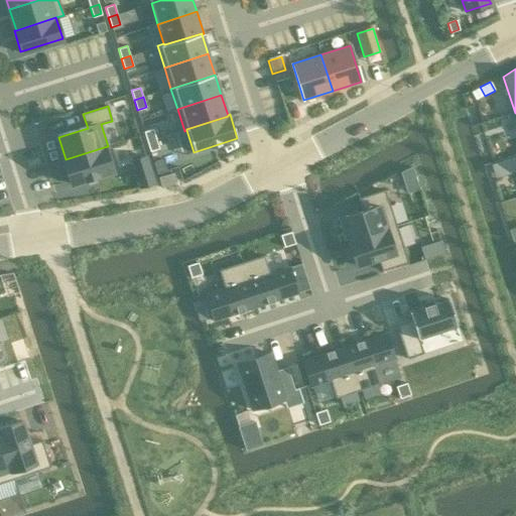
[(153,129),(144,132),(147,141),(156,139),(153,129)]
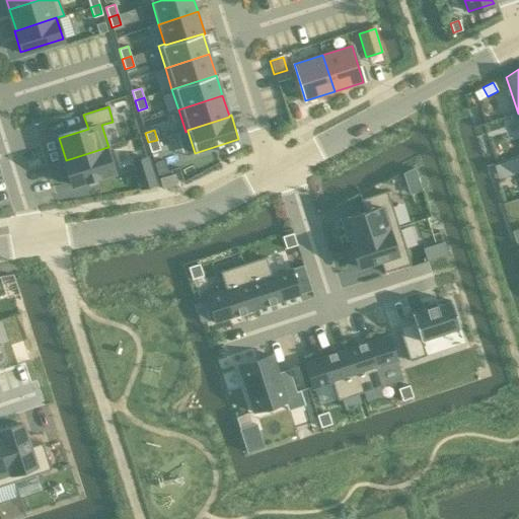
[(157,140),(148,142),(151,152),(160,149),(157,140)]
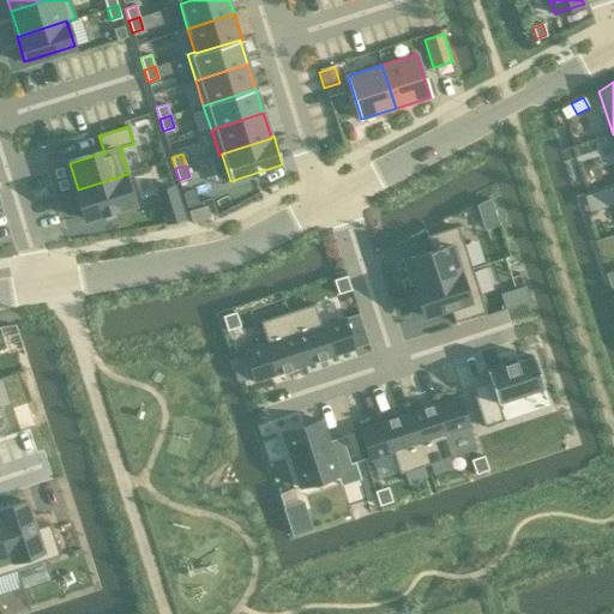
[(78,190),(77,190),(85,216),(132,202),(124,175),(78,190)]
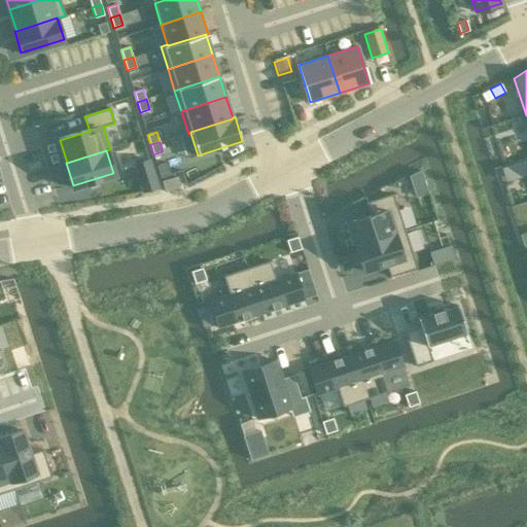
[(148,160),(135,164),(143,191),(157,187),(148,160)]
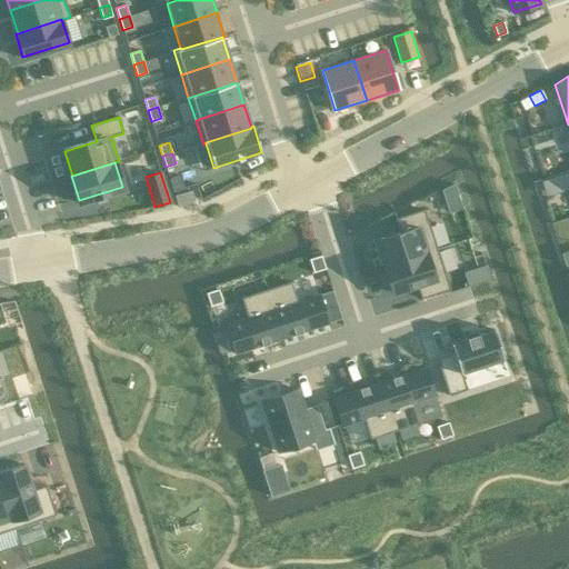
[(568,178),(568,173),(553,178),(558,193),(568,189),(568,178)]
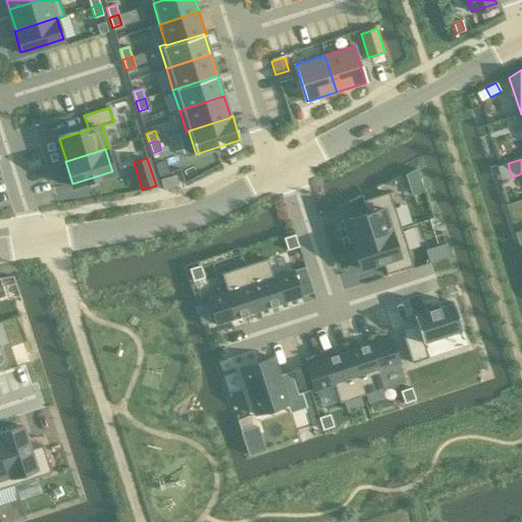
[(165,161),(155,164),(159,176),(168,173),(165,161)]
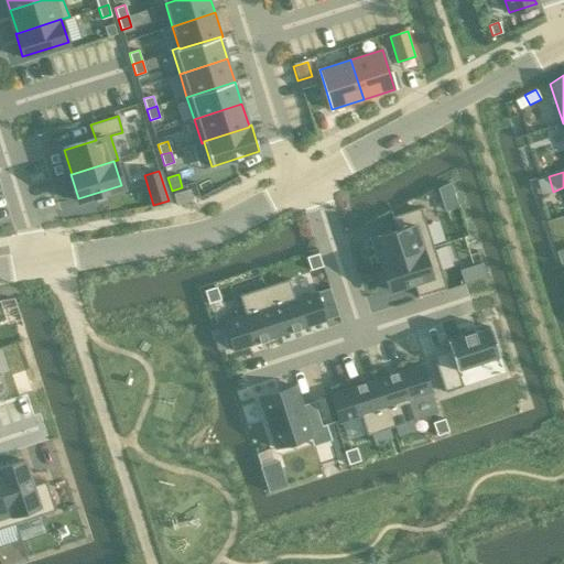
[(451,183),(438,188),(442,199),(454,195),(451,183)]
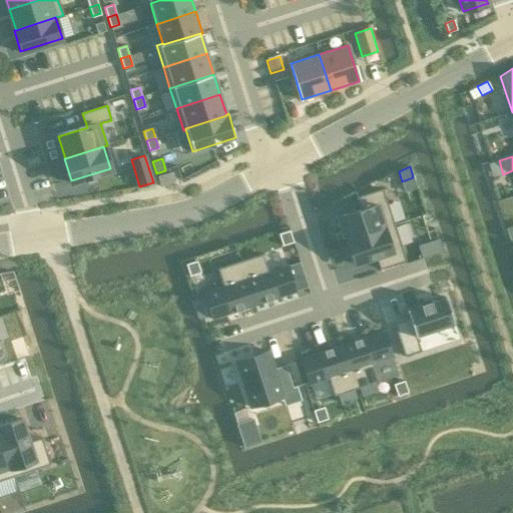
[(172,171),(157,176),(160,186),(175,181),(172,171)]
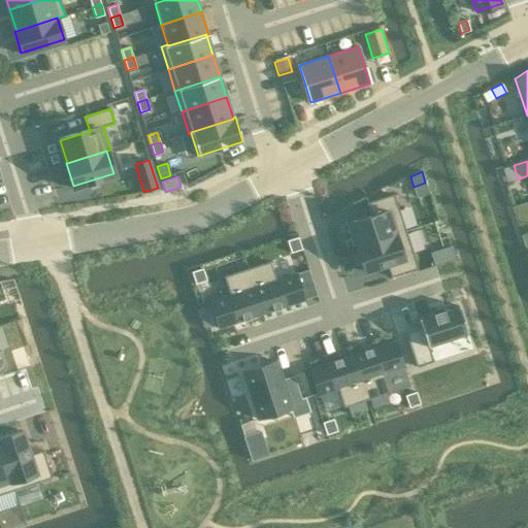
[(370,216),(348,223),(356,248),(405,231),(393,194),(366,203),(370,216)]
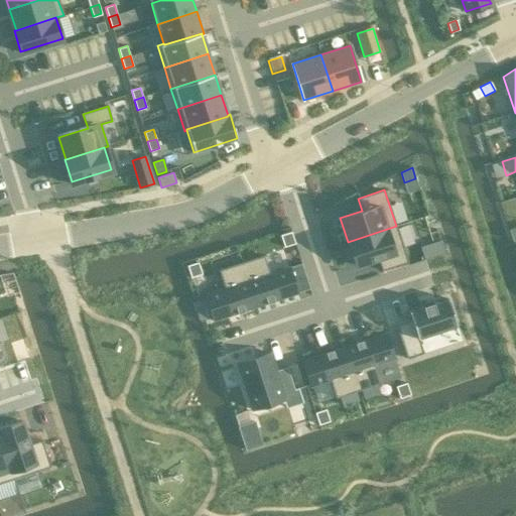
[(396,226),(348,242),(356,266),(378,259),(382,271),(408,262),(396,226)]
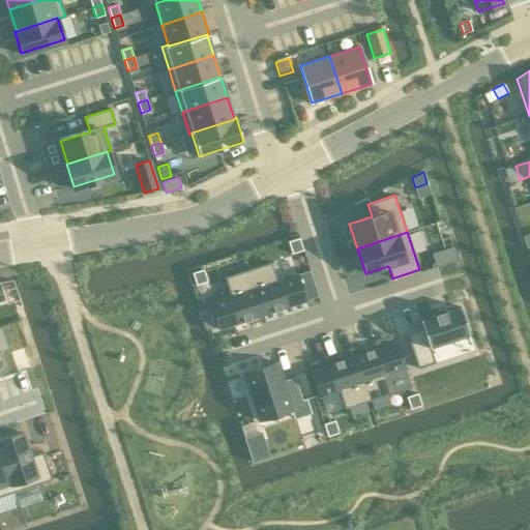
[(299,238),(288,241),(292,255),(303,251),(299,238)]
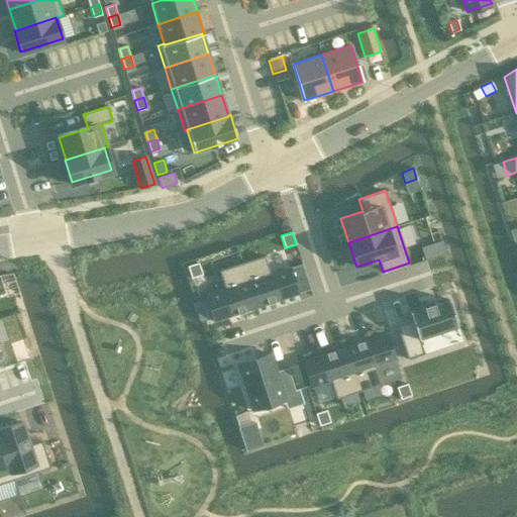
[(427,245),(421,247),(425,261),(432,257),(427,245)]
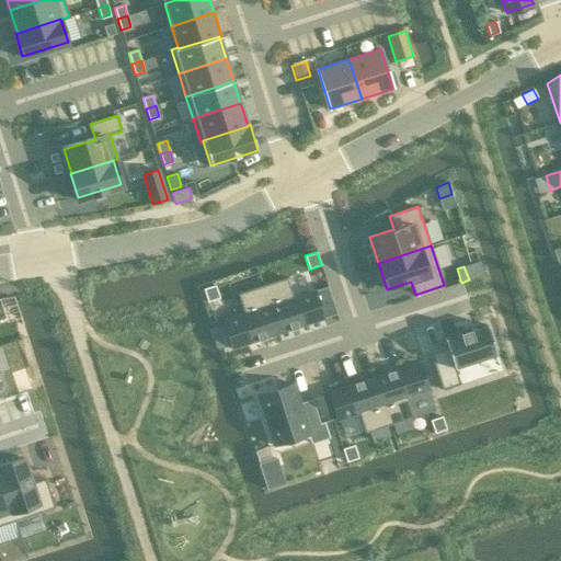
[(287,277),(262,286),(277,333),(323,319),(315,290),(294,297),(287,277)]
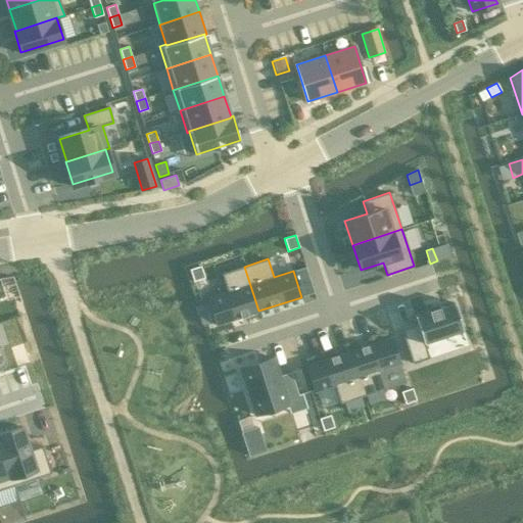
[(200,266),(189,270),(193,282),(204,278),(200,266)]
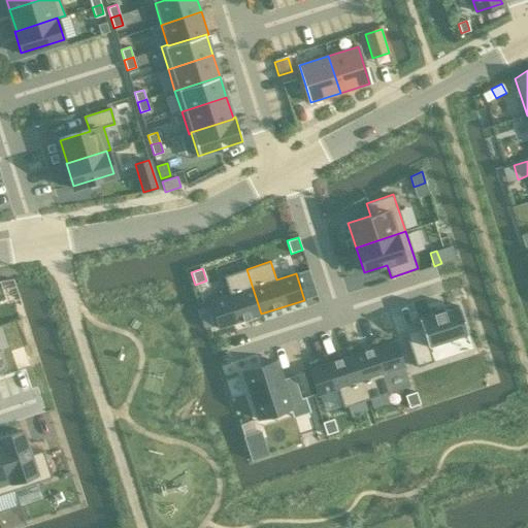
[(230,295),(210,301),(219,328),(261,314),(246,269),(224,276),(230,295)]
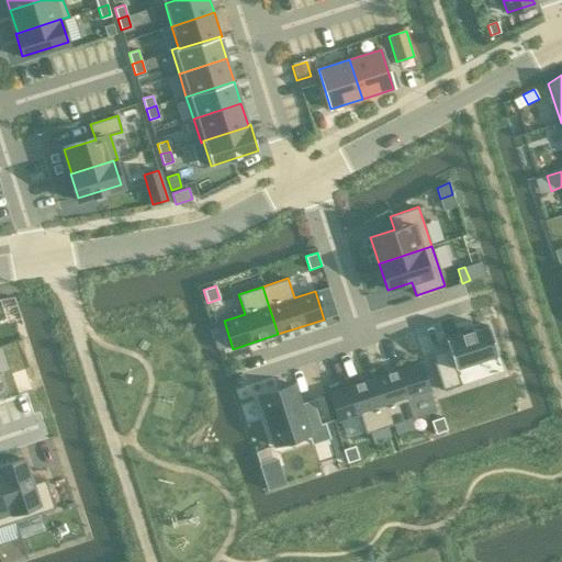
[(333,301),(325,304),(329,317),(338,315),(333,301)]
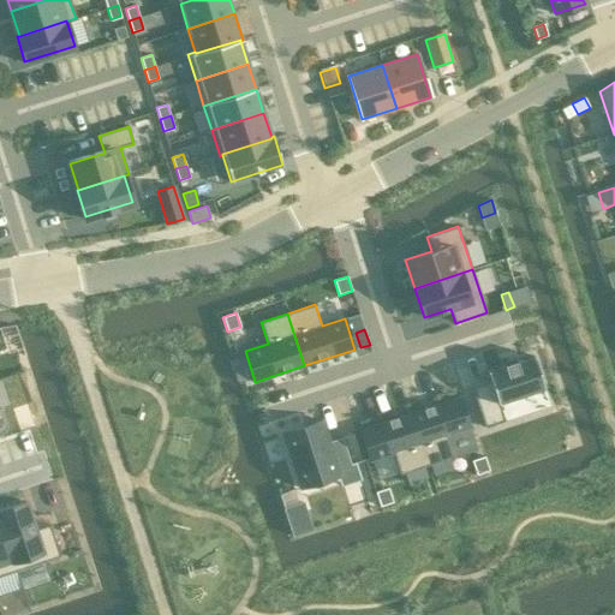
[(490,381),(471,387),(485,428),(503,422),(497,404),(544,388),(533,356),(517,362),(517,360),(503,364),(505,365),(487,371),(490,381)]
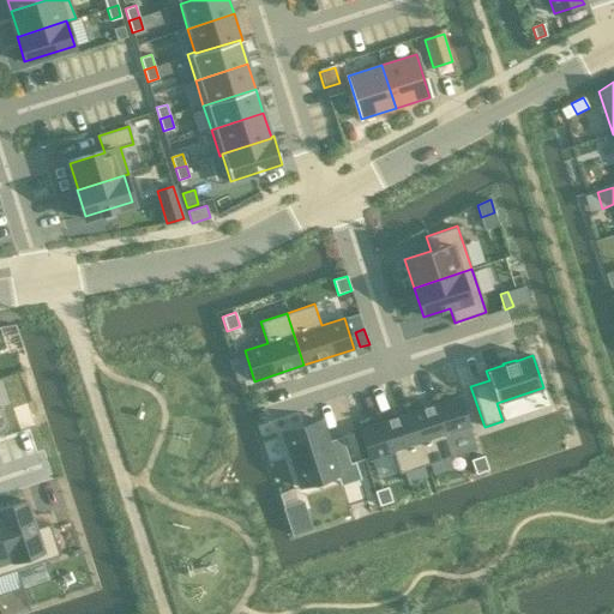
[(459,397),(409,413),(427,465),(453,457),(446,434),(469,427),(459,397)]
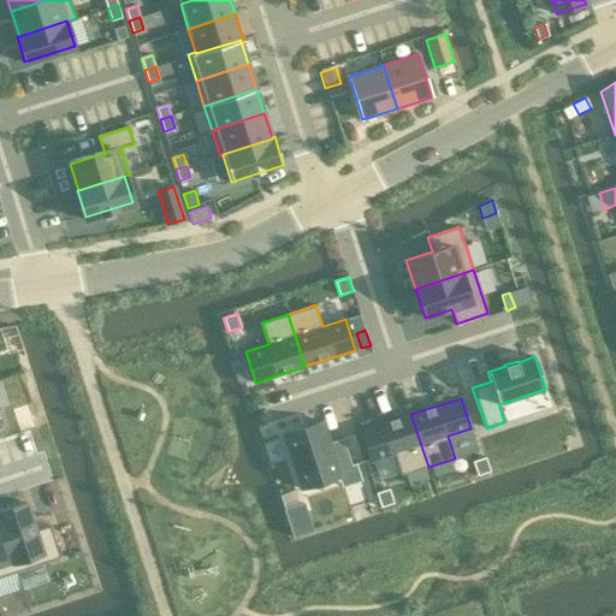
[(410,414),(361,431),(371,461),(394,454),(401,475),(426,467),(428,467),(410,414)]
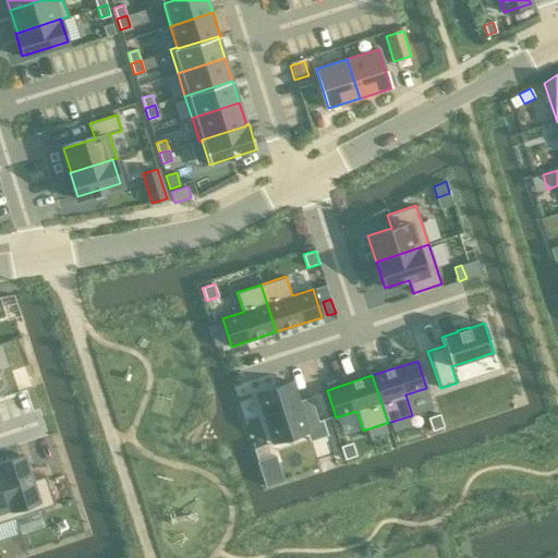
[(292,381),(257,392),(273,443),(308,431),(306,427),(319,423),(311,397),(299,401),(292,381)]
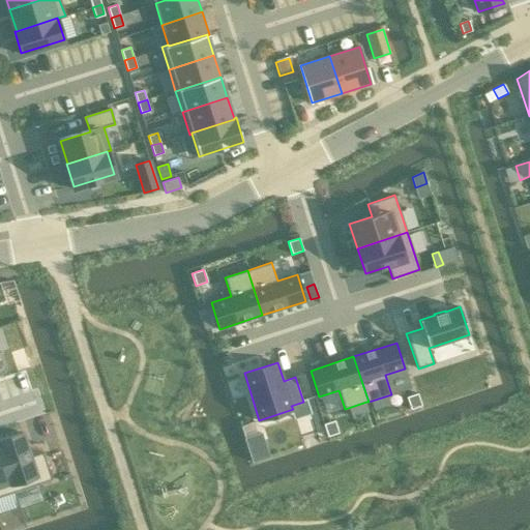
[(417,393),(406,396),(410,409),(421,406),(417,393)]
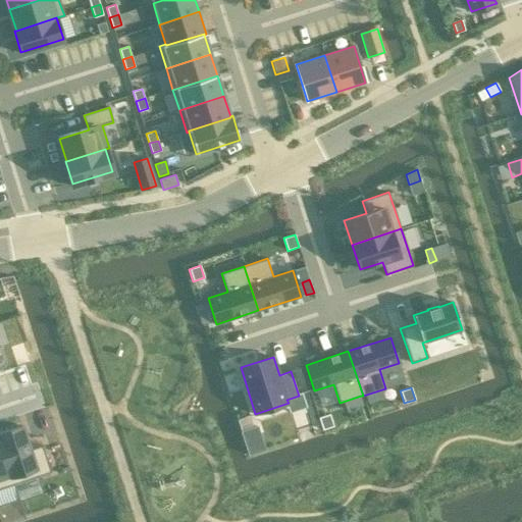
[(329,414),(318,418),(322,430),(333,426),(329,414)]
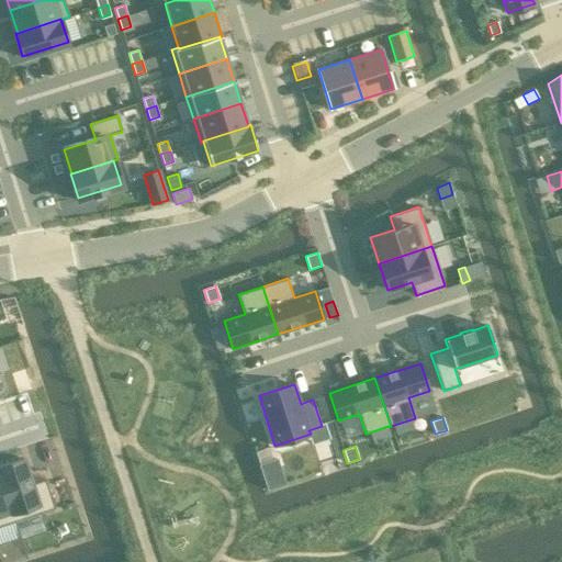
[(24,459),(0,465),(0,474),(15,521),(55,508),(45,480),(32,484),(24,459)]
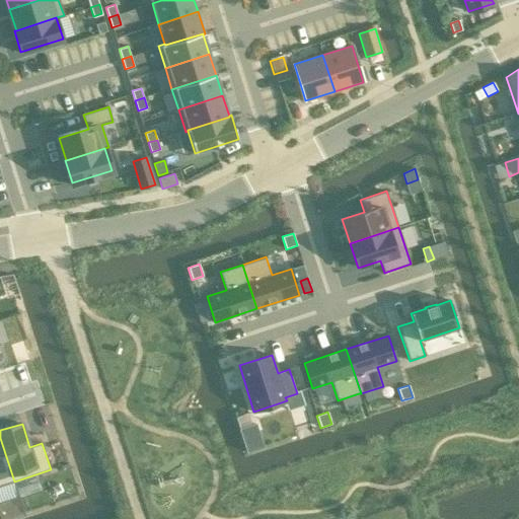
[(255,424),(239,429),(246,452),(263,446),(255,424)]
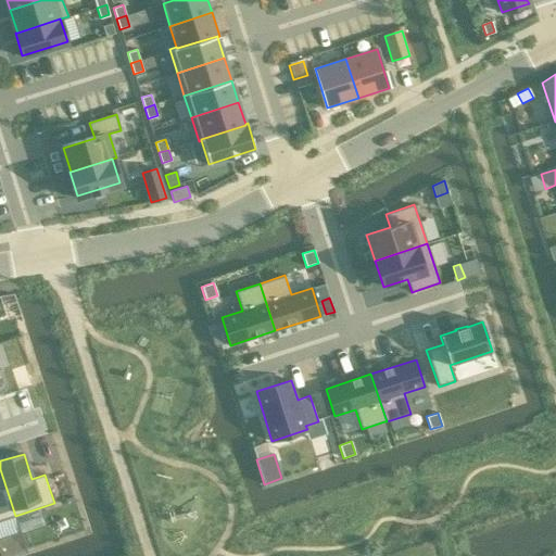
[(0,520),(15,516),(0,469),(0,520)]
